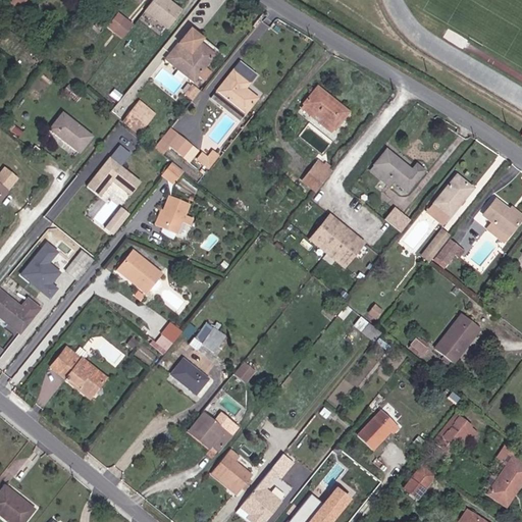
[(9,0),(4,7),(14,15),(25,0),(9,0)]
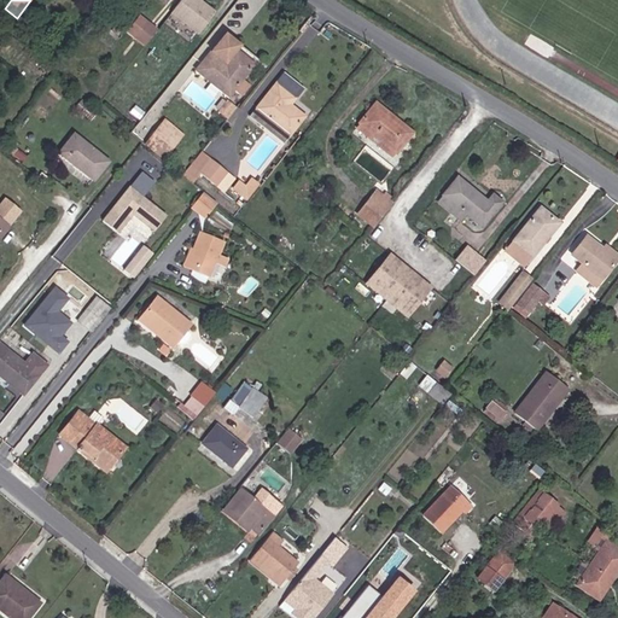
[(179,0),(170,16),(203,35),(219,9),(205,0),(179,0)]
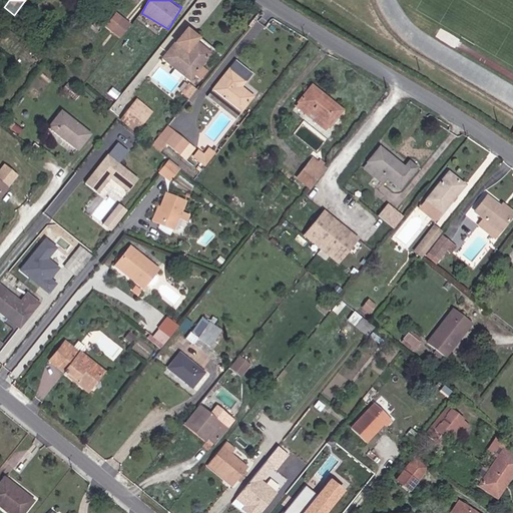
[(105,36),(115,43),(126,27),(117,20),(105,36)]
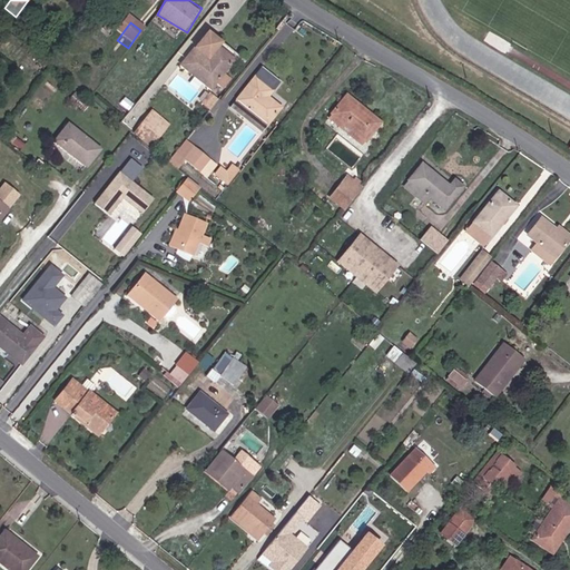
[(202,32),(198,36),(174,68),(202,90),(207,84),(214,88),(222,78),(215,72),(226,58),(213,48),(216,43),(202,32)]
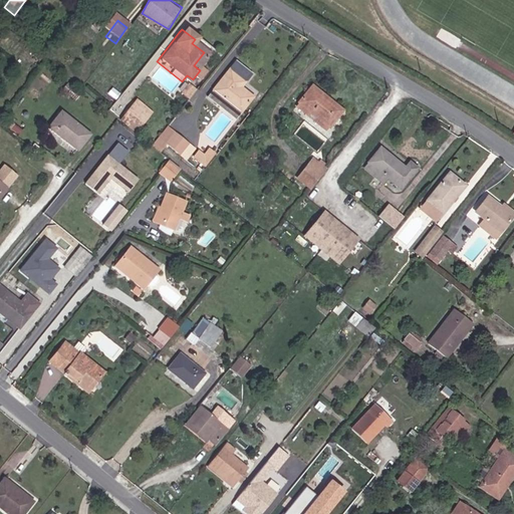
[(224,67),(204,96),(229,114),(247,90),(235,82),(238,78),(224,67)]
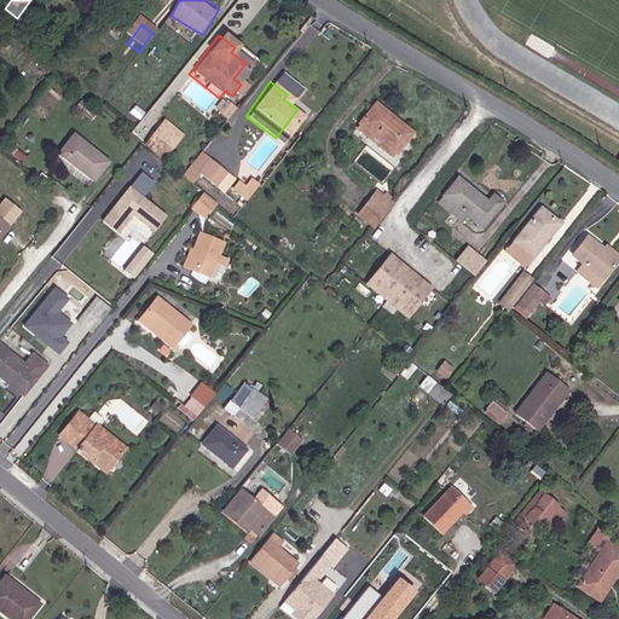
[(341,131),(381,161),(400,136),(359,106),(341,131)]
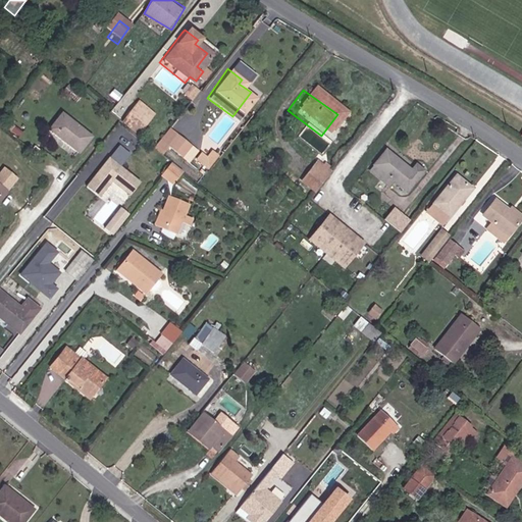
[(152,116),(155,112),(138,99),(135,103),(152,116)]
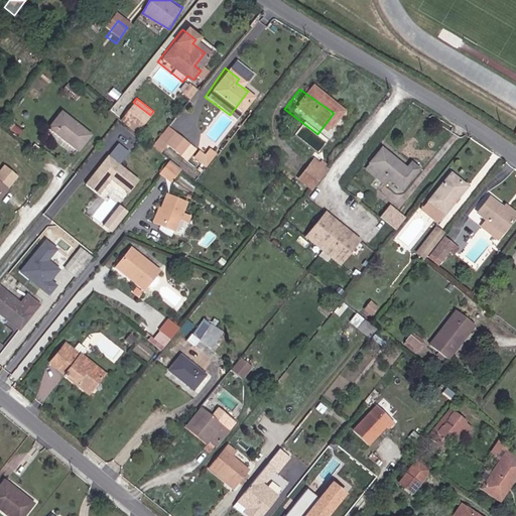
[(119,120),(136,133),(150,115),(133,102),(119,120)]
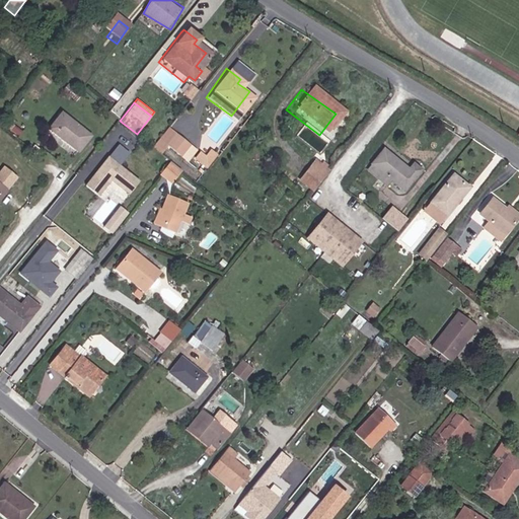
[(77,152),(89,137),(62,115),(49,131),(77,152)]
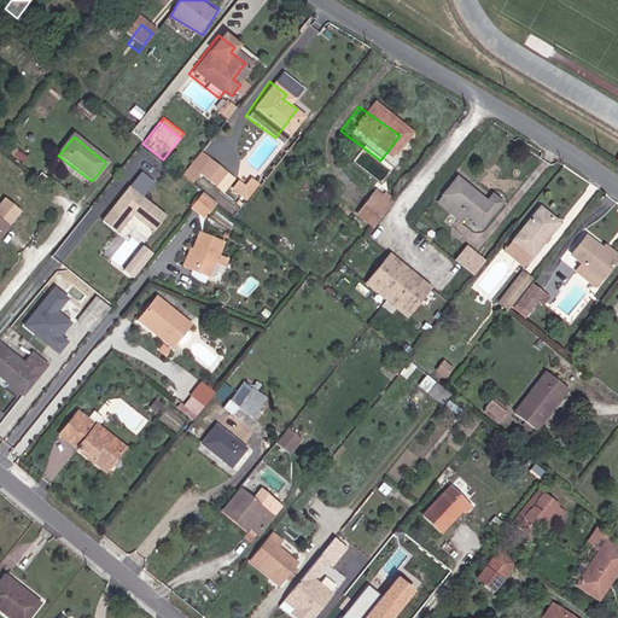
[(194,165),(220,187),(228,176),(203,155),(194,165)]
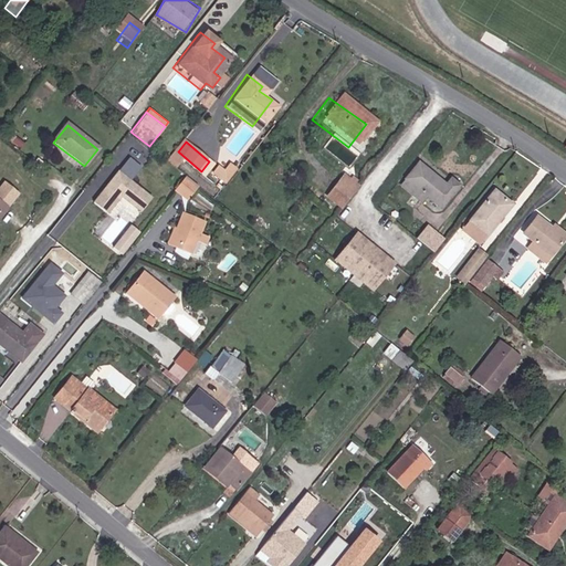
[(127,155),(95,202),(111,213),(122,197),(144,212),(155,195),(133,180),(143,165),(127,155)]
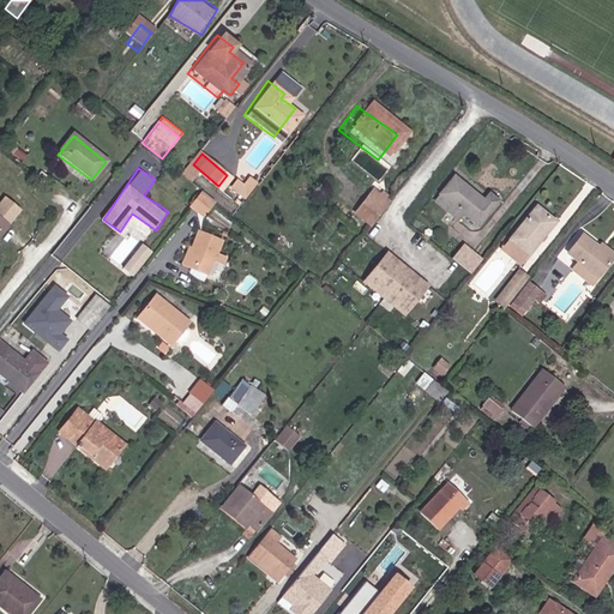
[(247,192),(258,176),(248,169),(242,178),(240,176),(235,182),(247,192)]
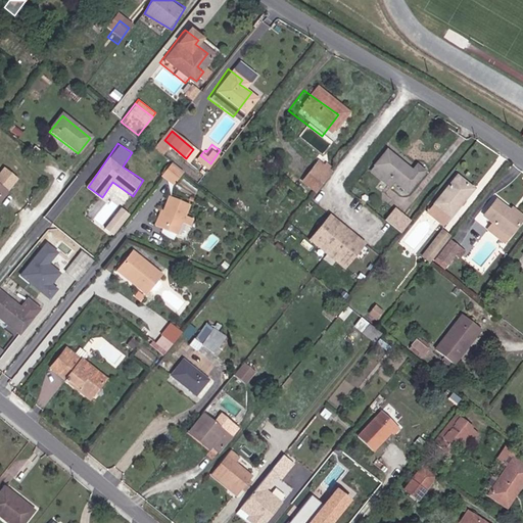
[(405,171),(379,151),(363,173),(385,190),(389,184),(401,192),(418,171),(410,164),(405,171)]
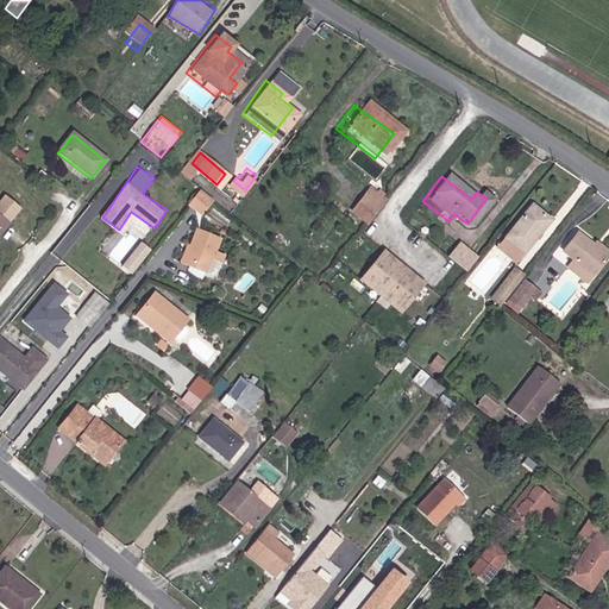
[(202,215),(215,200),(202,188),(189,203),(202,215)]
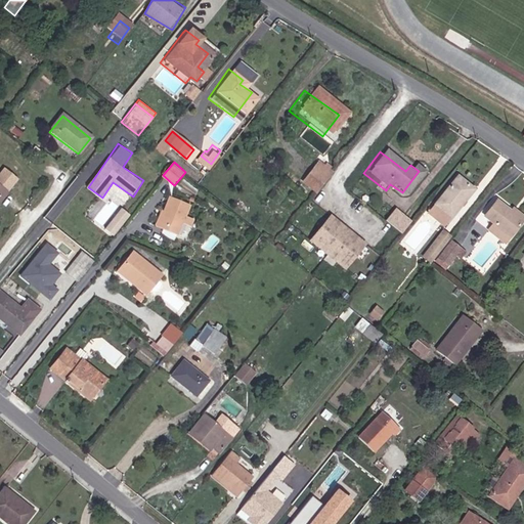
[(321,182),(324,178),(321,175),(324,172),(319,168),(316,172),(311,167),(308,171),(321,182)]
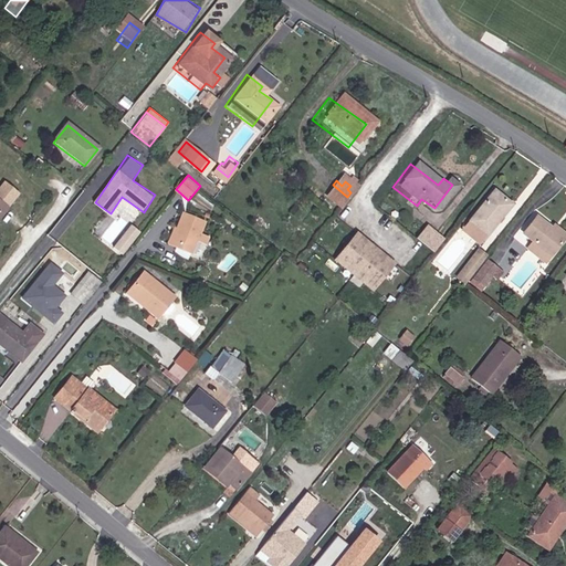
[(342,206),(347,197),(333,185),(327,194),(342,206)]
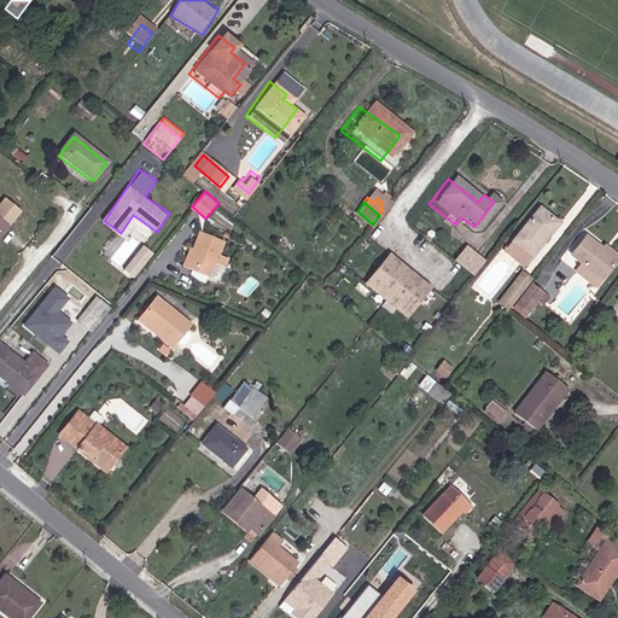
[(502,249),(520,262),(554,216),(536,203),(502,249)]
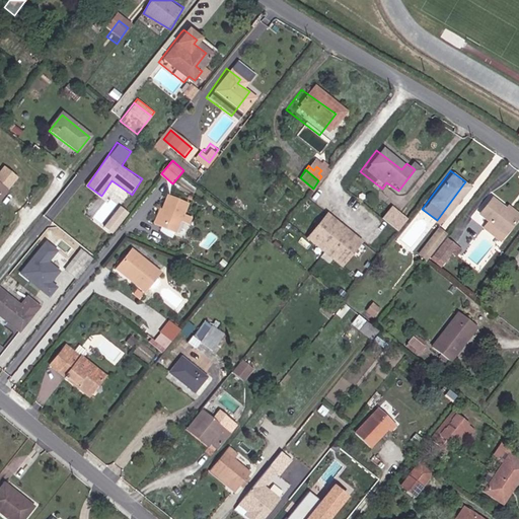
[(490,230),(500,236),(516,215),(488,195),(475,213),(494,225),(490,230)]
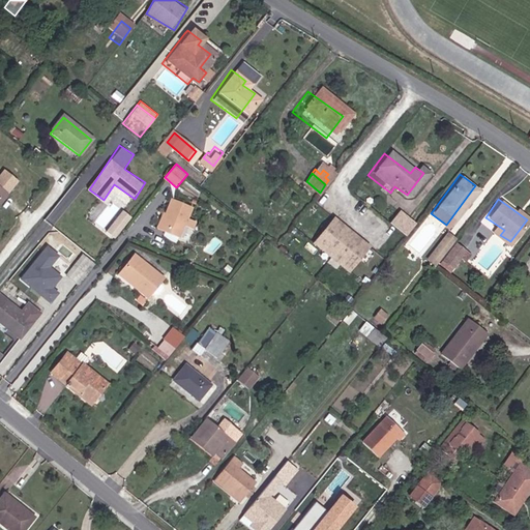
[(158,234),(182,242),(186,229),(188,224),(193,213),(170,205),(158,234)]
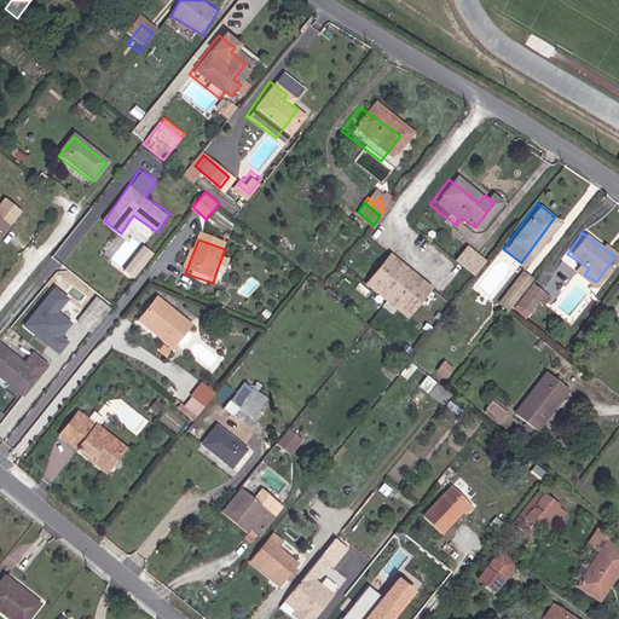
[(144,244),(123,268),(134,277),(155,253),(144,244)]
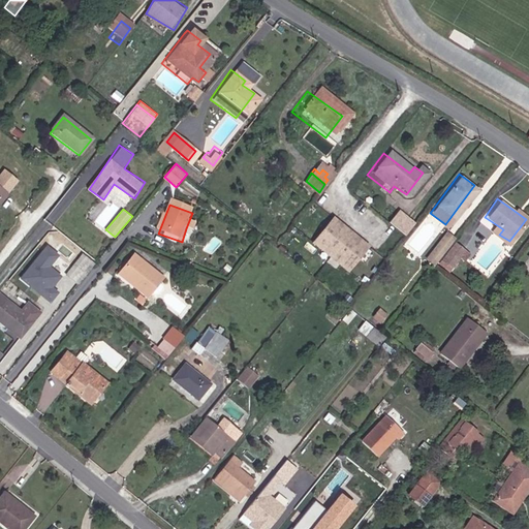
[(408,235),(417,221),(400,209),(391,223),(408,235)]
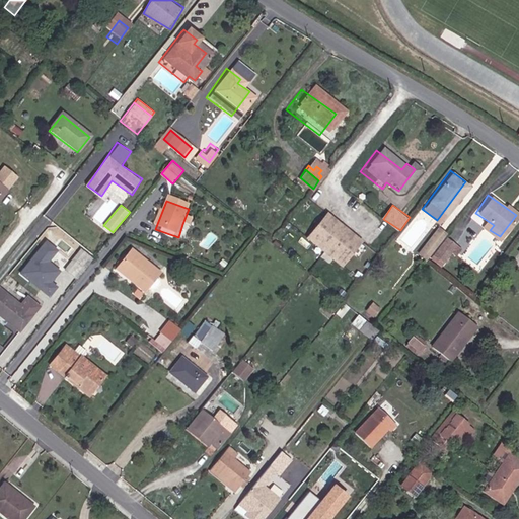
[(363,239),(326,214),(309,239),(345,265),(363,239)]
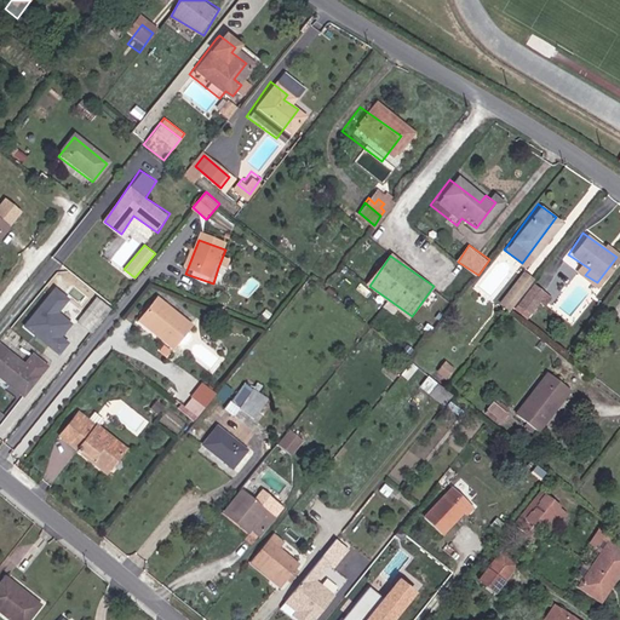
[(218,268),(230,273),(233,267),(220,262),(218,268)]
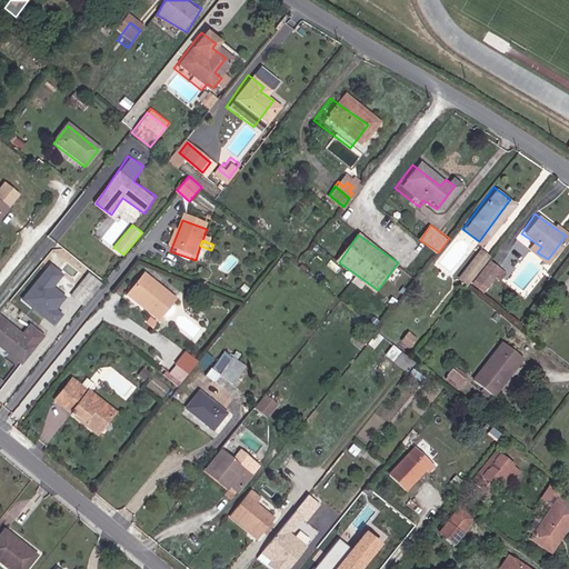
[(326,252),(330,246),(323,241),(319,248),(326,252)]
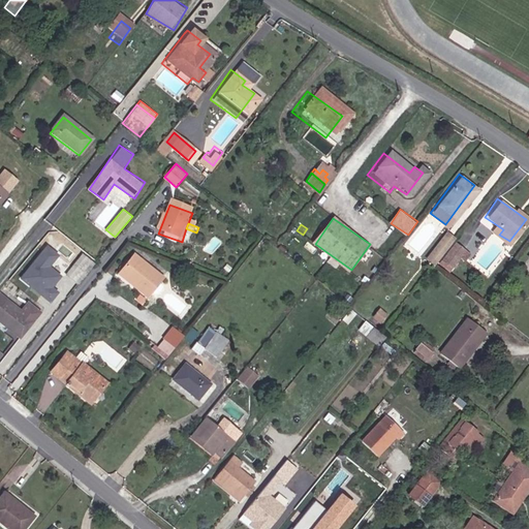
[(450,239),(454,235),(446,229),(444,234),(450,239)]
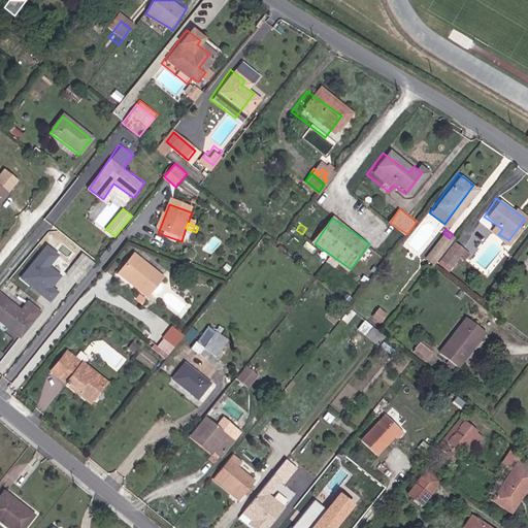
[(428,254),(434,259),(450,238),(443,233),(428,254)]
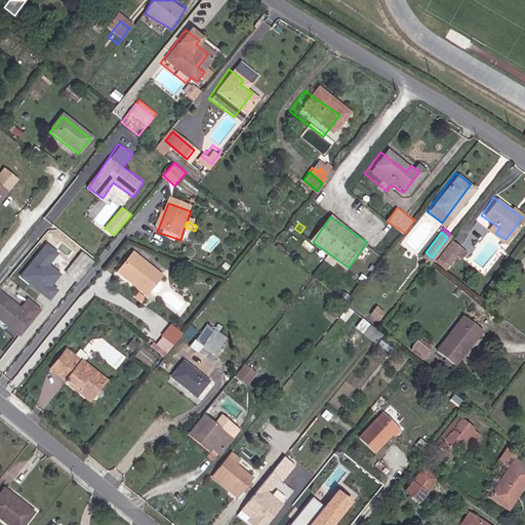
[(438,255),(448,263),(461,244),(450,237),(438,255)]
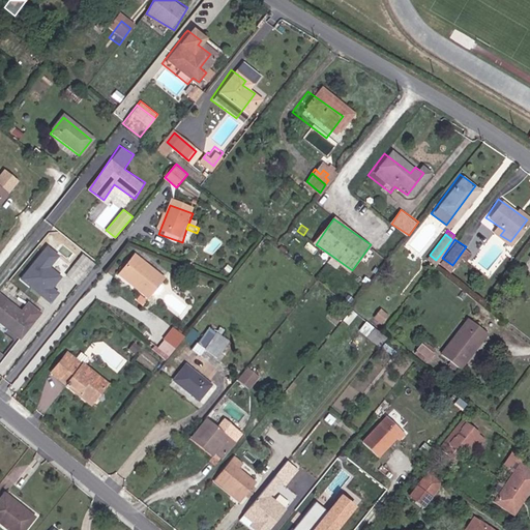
[(433,264),(436,260),(430,255),(427,259),(433,264)]
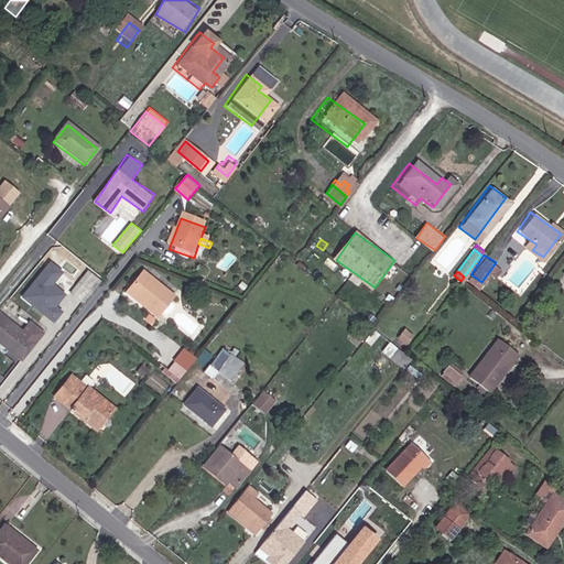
[(126,288),(120,296),(134,308),(133,311),(147,322),(149,320),(152,322),(171,297),(137,272),(126,288)]
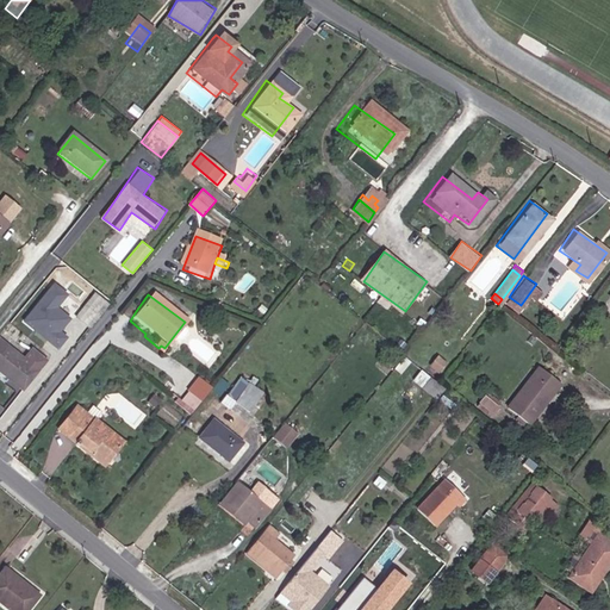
[(62,323),(76,334),(97,307),(83,297),(62,323)]
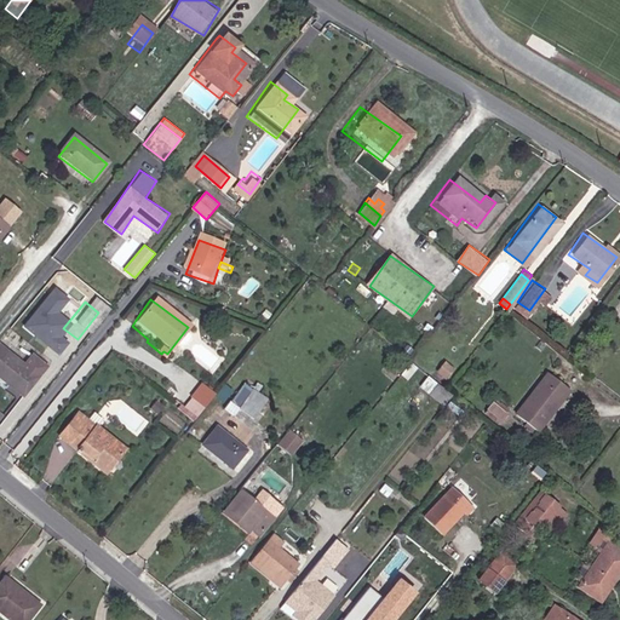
[(132,326),(138,316),(135,314),(128,323),(132,326)]
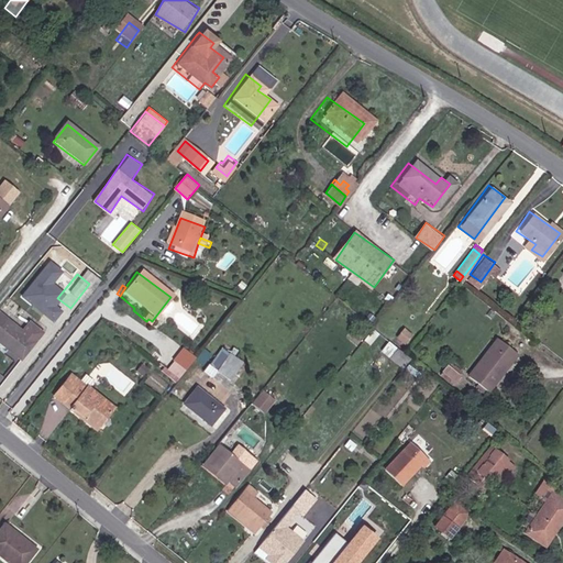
[(134,308),(120,296),(118,298),(133,310),(134,308)]
